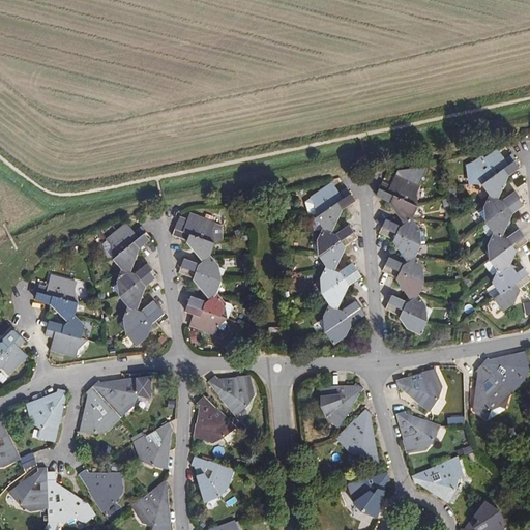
[(501,273),(497,287),(503,296),(497,301),(504,313),(514,307),(522,294),(529,287),(529,276),(526,270),(518,275),(511,267),(517,259),(529,247),(529,244),(522,233),(508,243),(503,240),(512,219),(527,208),(518,195),(503,204),(499,201),(511,179),(524,170),(514,156),(504,164),(498,155),(486,164),(483,162),(479,160),(475,164),(477,186),(483,186),(493,200),(489,212),(491,225),(497,236),(491,247),(492,263),(487,266),(494,278),(501,273)]
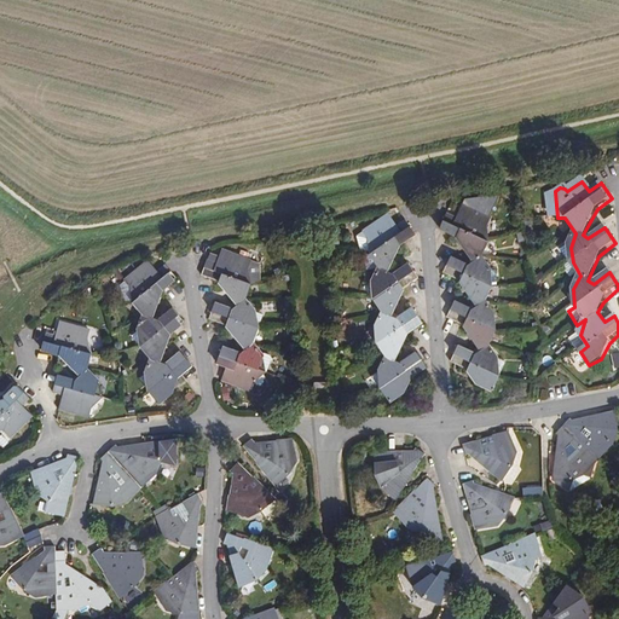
[(497,379),(496,363),(487,350),(493,333),(493,317),(486,305),(491,289),(489,275),(480,261),(484,258),(487,246),(487,232),(491,220),(464,210),(460,219),(449,215),(439,232),(458,241),(474,264),(470,267),(451,259),(443,277),(461,285),(478,308),(472,312),(455,304),(446,322),(466,330),(480,352),(476,356),(458,348),(449,365),(467,375),(476,387),(491,393),(497,379)]
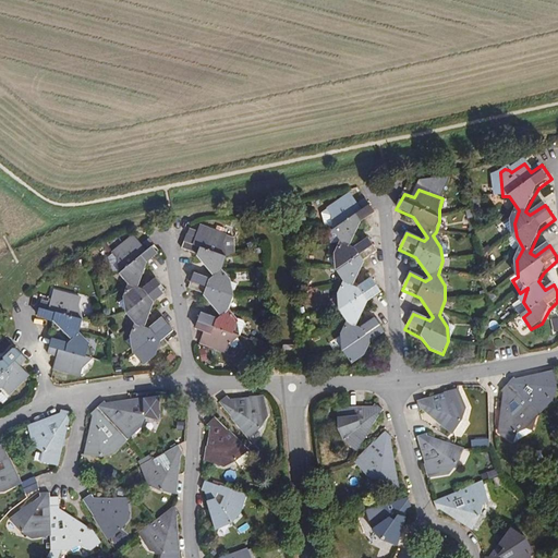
[(348,335),(349,351),(355,363),(366,358),(374,341),(387,334),(376,319),(362,329),(355,326),(367,304),(383,293),(373,279),(359,288),(352,286),(364,264),(380,253),(371,239),(355,249),(350,245),(361,225),(377,214),(367,199),(361,204),(354,196),(326,214),(335,229),(337,228),(339,231),(334,231),(335,245),(346,243),(339,255),(332,261),(339,273),(341,270),(349,283),(342,296),(337,301),(343,312),(344,311),(352,324),(348,335)]
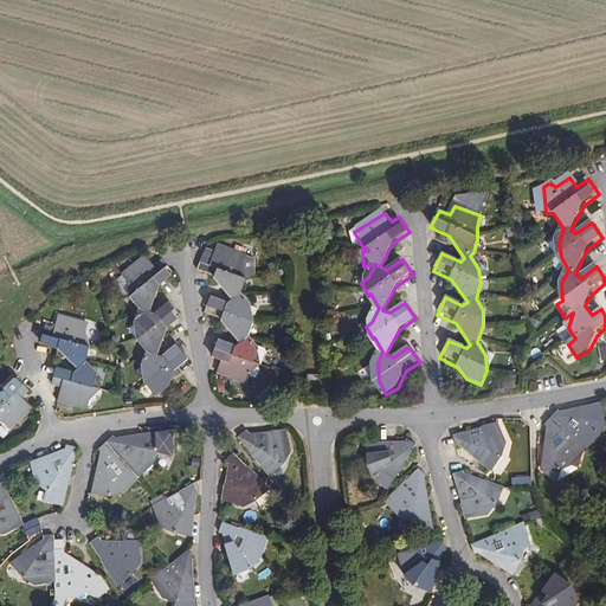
[(231,303),(212,296),(207,305),(204,315),(225,323),(242,343),(238,347),(219,340),(212,358),(220,362),(217,374),(245,385),(247,379),(257,365),(250,361),(255,348),(247,340),(252,323),(250,308),(243,296),(246,285),(246,282),(258,276),(258,263),(245,258),(237,255),(218,249),(217,252),(214,257),(204,253),(198,271),(214,278),(233,300),(231,303)]
